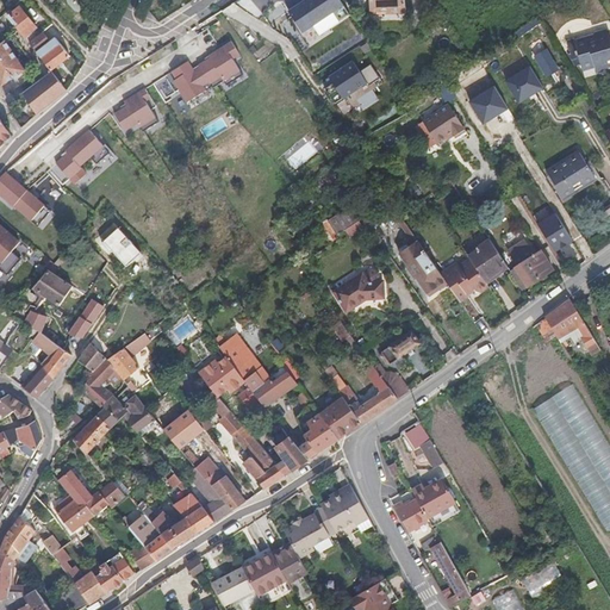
[(343,6),(338,0),(304,0),(288,11),(303,32),(343,6)]
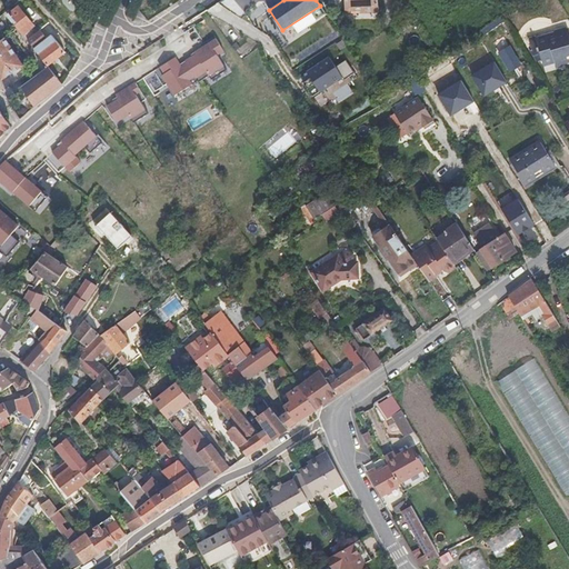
[(377,0),(345,0),(346,11),(378,10),(377,0)]
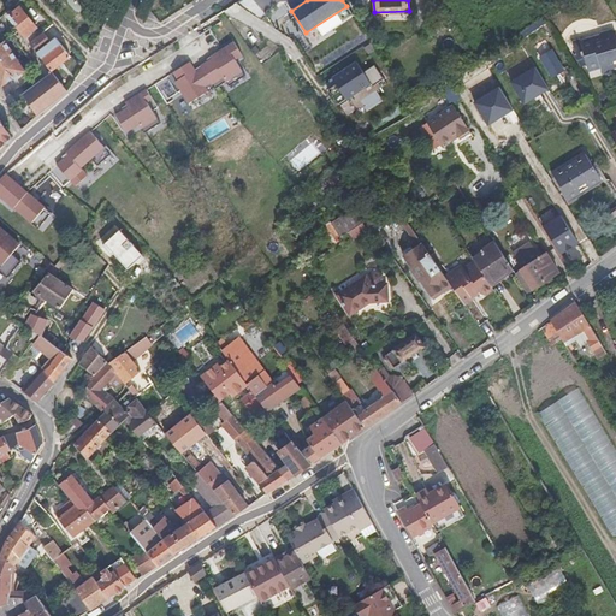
[(9,17),(30,43),(42,34),(21,7),(9,17)]
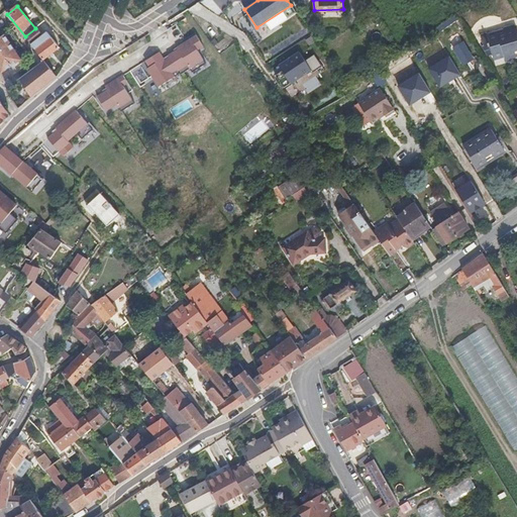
[(512,57),(516,55),(516,26),(515,27),(515,25),(504,28),(504,30),(487,35),(489,42),(483,44),(484,45),(482,46),(488,56),(493,55),(494,59),(504,56),(504,55),(511,53),(512,57)]
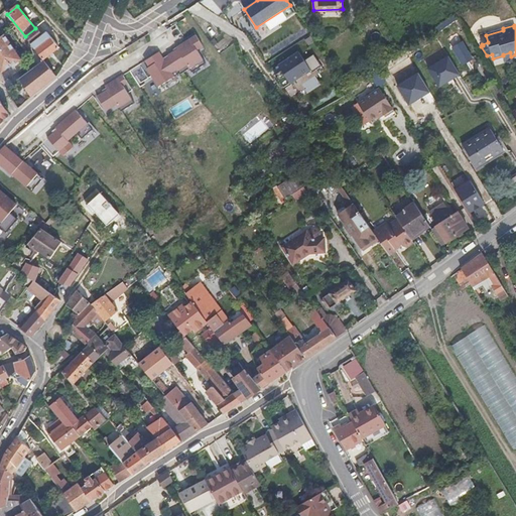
[(31,44),(43,35),(36,27),(35,28),(25,36),(31,44)]
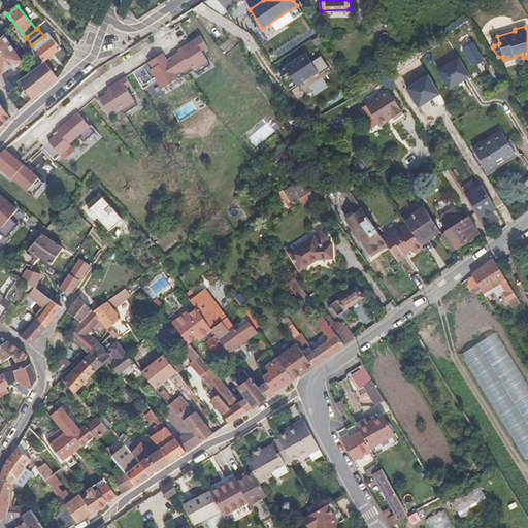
[(61,48),(48,33),(44,36),(32,45),(44,61),(61,48)]
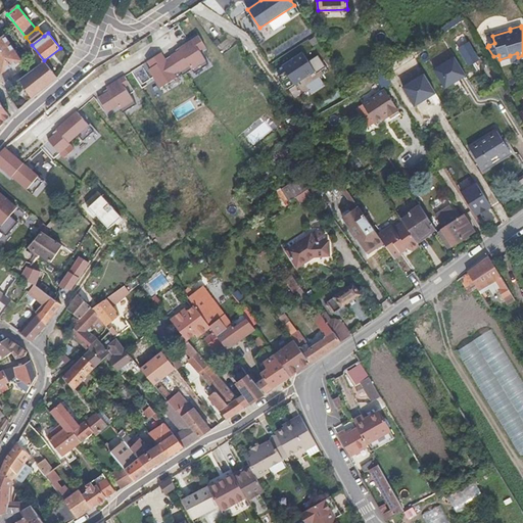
[(485,35),(488,45),(494,43),(492,36),(491,33),(485,35)]
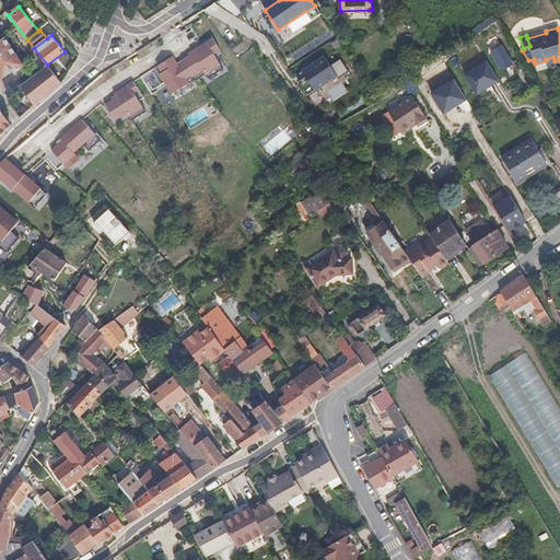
[(23,65),(4,37),(0,41),(0,74),(2,78),(23,65)]
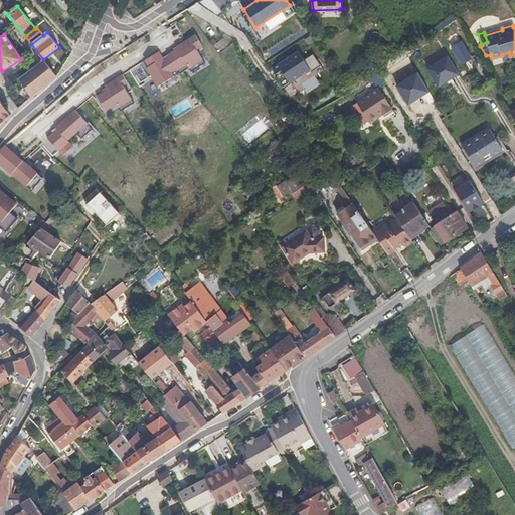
[(162,57),(158,51),(143,60),(148,67),(146,68),(158,89),(176,77),(174,72),(187,65),(189,68),(202,60),(196,49),(202,46),(195,35),(176,46),(178,48),(162,57)]
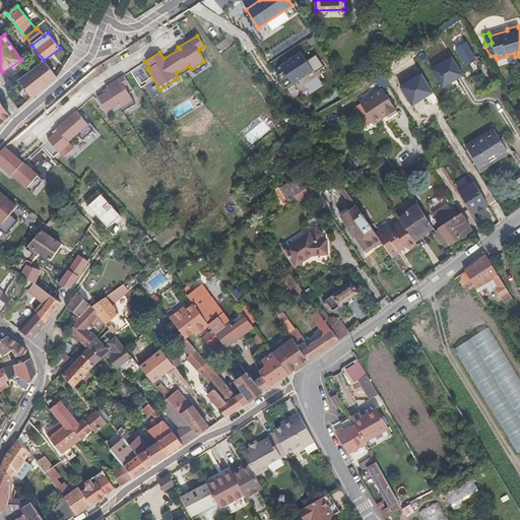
[(476,59),(465,42),(456,48),(466,65),(476,59)]
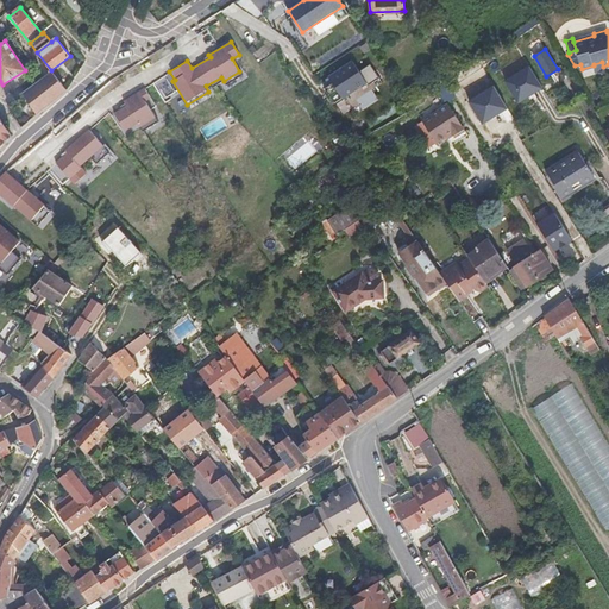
[(358,73),(352,62),(327,77),(341,100),(366,85),(358,73)]
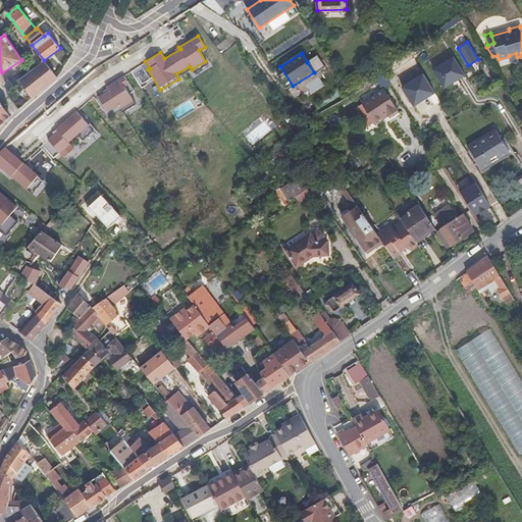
[(517,57),(516,53),(509,55),(509,56),(511,63),(518,60),(517,57)]
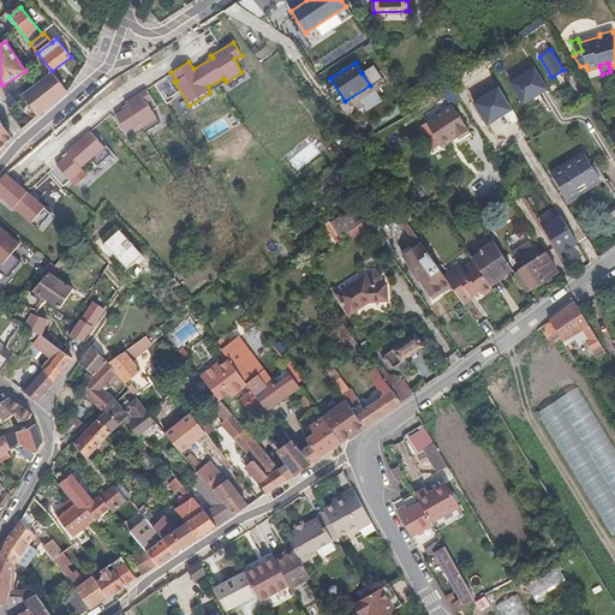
[(362,73),(370,85),(382,77),(374,65),(362,73)]
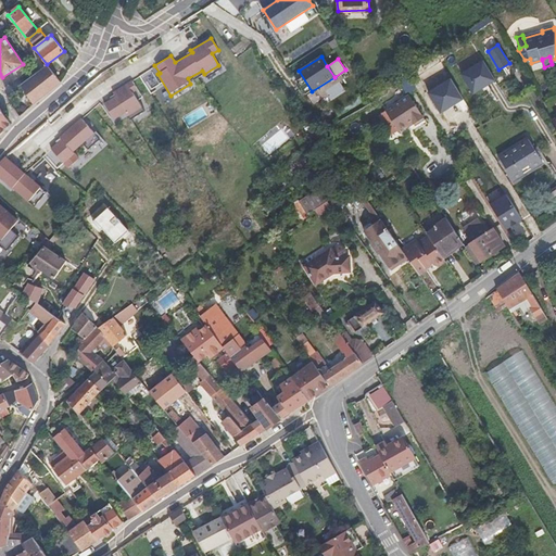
[(495,79),(483,60),(460,73),(472,93),(495,79)]
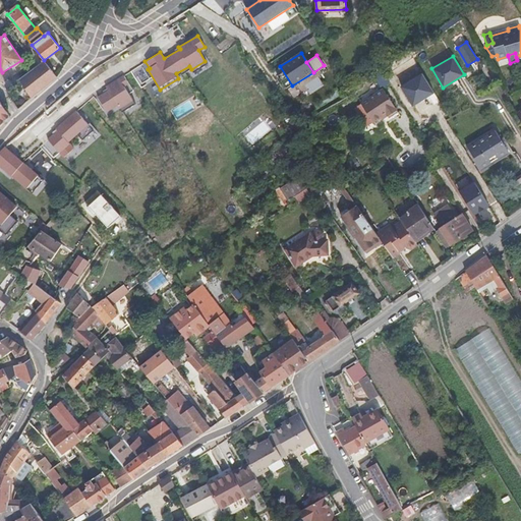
[(17,81),(32,99),(57,77),(44,60),(17,81)]
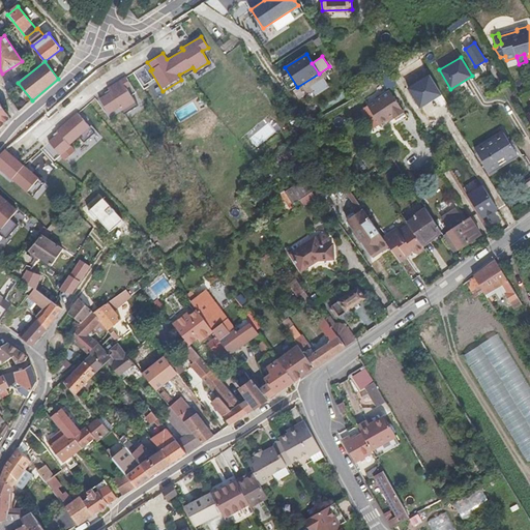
[(441,93),(429,74),(407,88),(419,107),(441,93)]
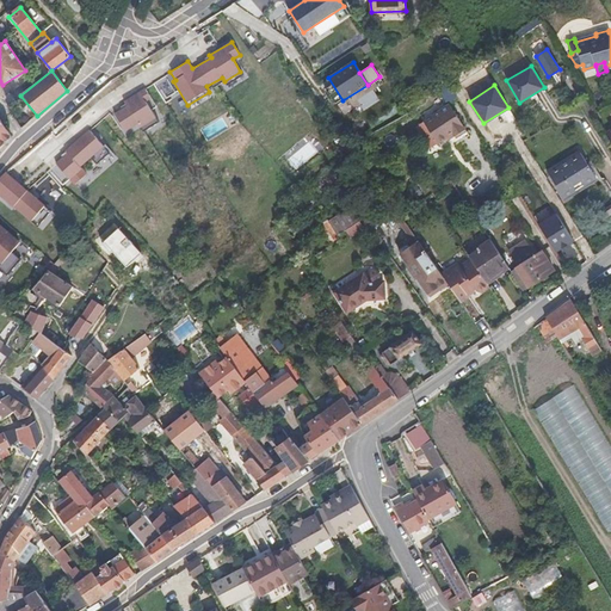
[(150,99),(144,88),(123,102),(125,106),(115,112),(125,131),(137,124),(141,128),(156,119),(146,102),(150,99)]
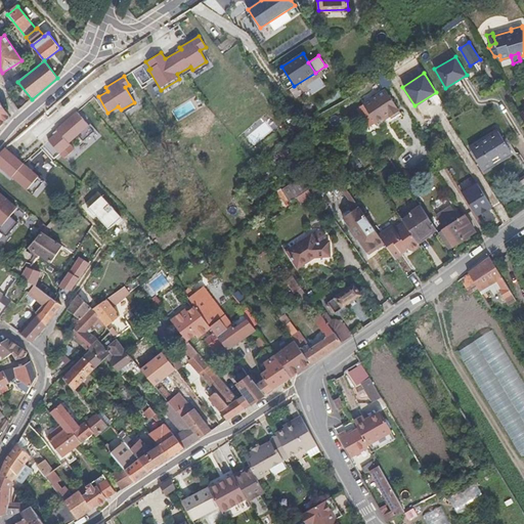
[(359,111),(369,127),(376,123),(376,124),(389,115),(392,119),(401,113),(386,90),(363,104),(365,106),(359,111)]
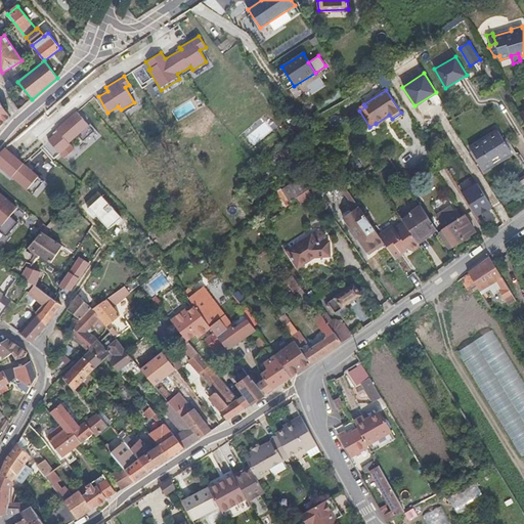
[(0,127),(11,118),(0,101),(0,127)]
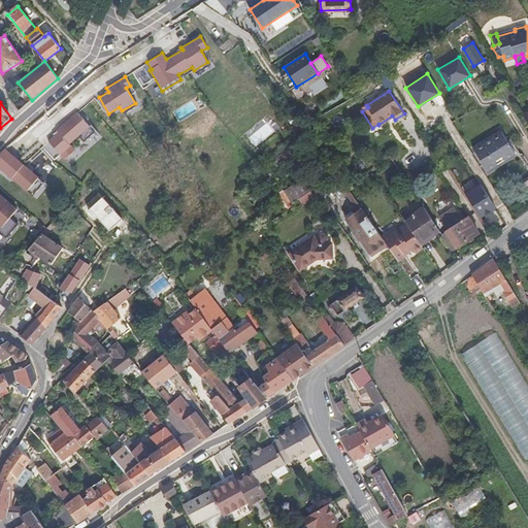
[(90,127),(76,111),(56,130),(58,132),(48,140),(65,159),(74,151),(69,145),(90,127)]
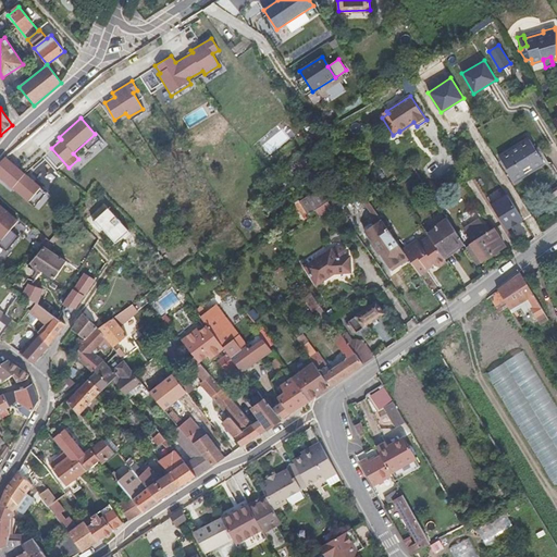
[(543,162),(529,138),(499,157),(515,181),(543,162)]
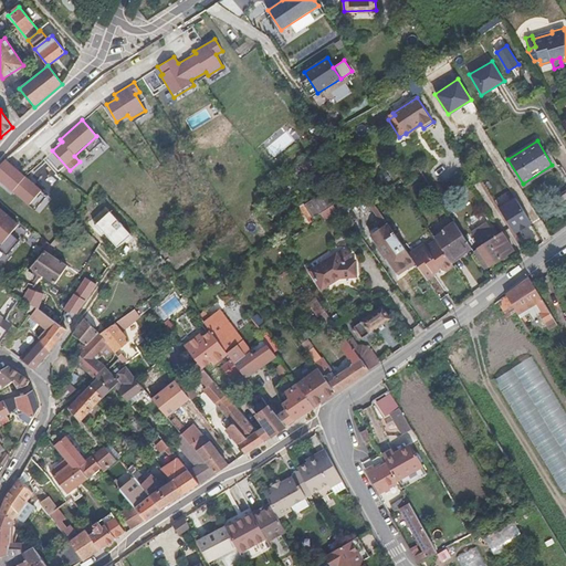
[(196,157),(205,152),(199,142),(189,147),(196,157)]
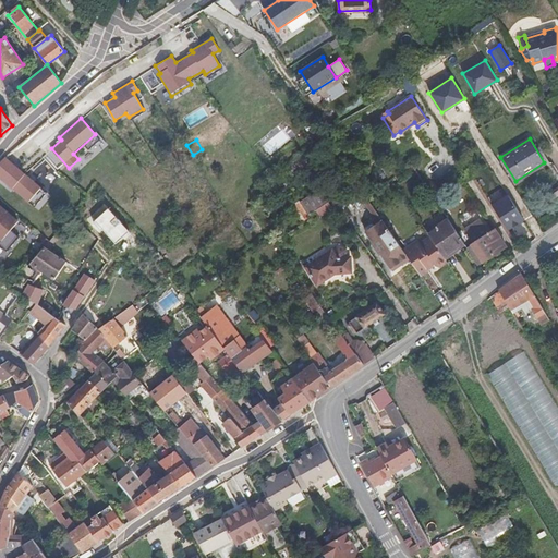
[(5,157),(0,164),(0,177),(29,202),(41,186),(5,157)]
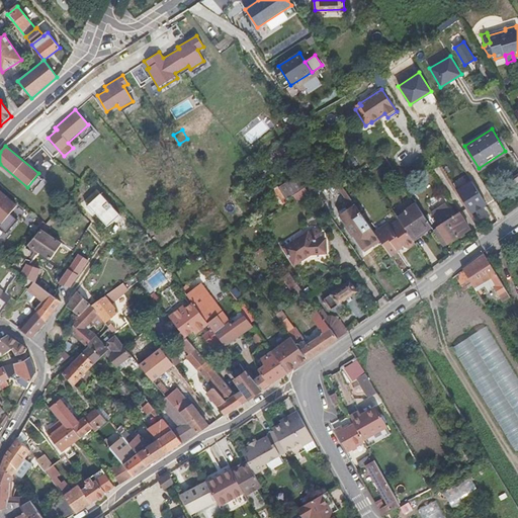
[(344,163),(349,170),(357,165),(352,157),(344,163)]
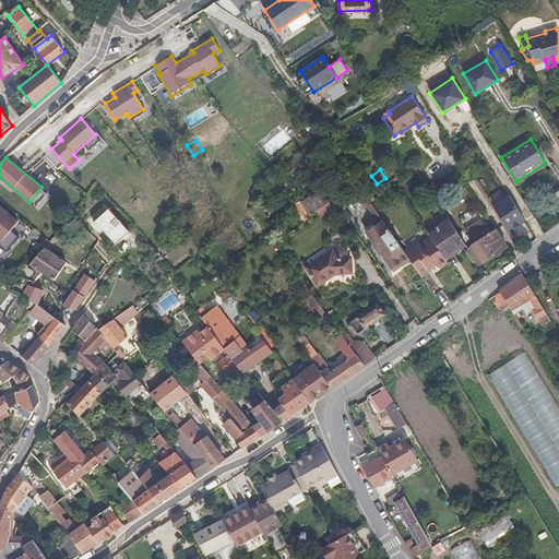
[(371,203),(359,187),(346,197),(358,213),(371,203)]
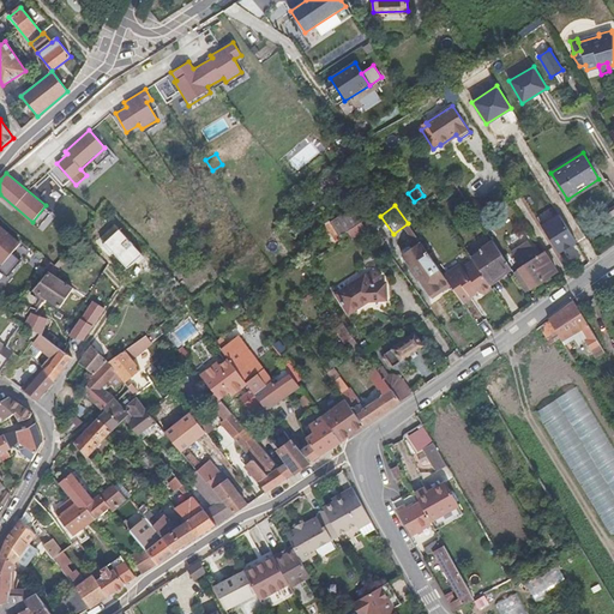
[(487,232),(498,224),(487,206),(475,214),(487,232)]
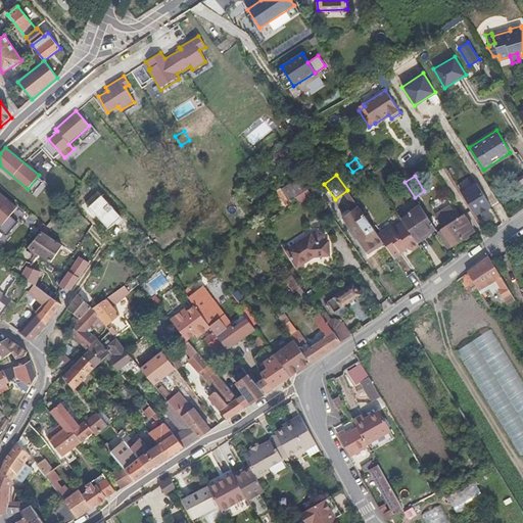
[(299,178),(281,189),(288,201),(295,197),(306,189),(299,178)]
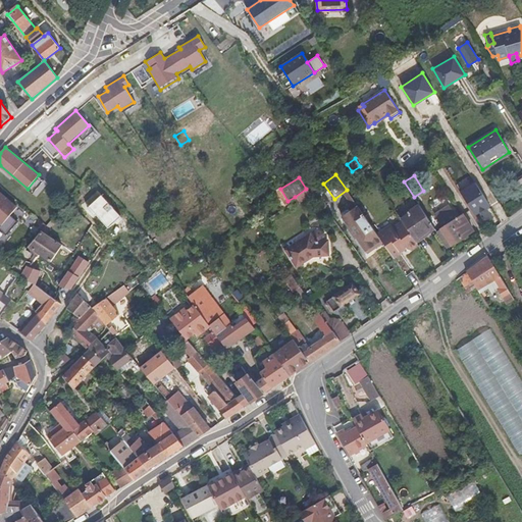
[(490,207),(476,181),(461,191),(476,216),(490,207)]
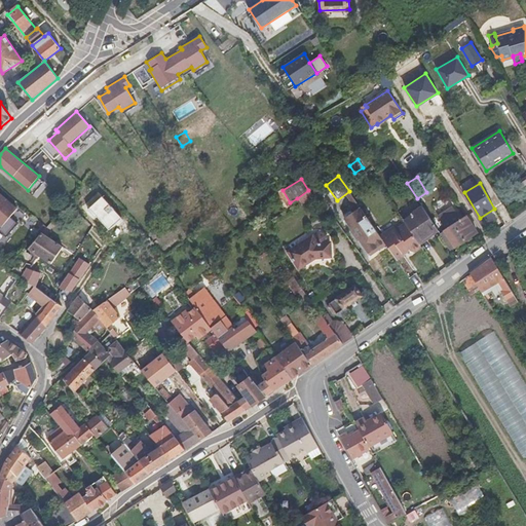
[(283,190),(282,189),(274,194),(284,210),(292,204),(290,202),(283,190)]
